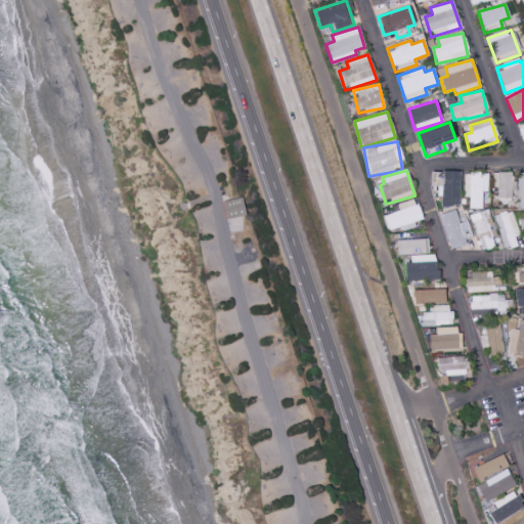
[(460,171),(442,171),(442,206),(459,206),(460,171)]
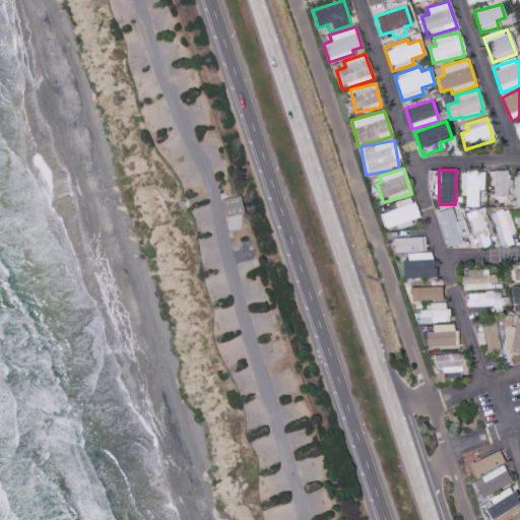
[(439,171),(427,171),(427,185),(429,185),(429,193),(438,193),(439,171)]
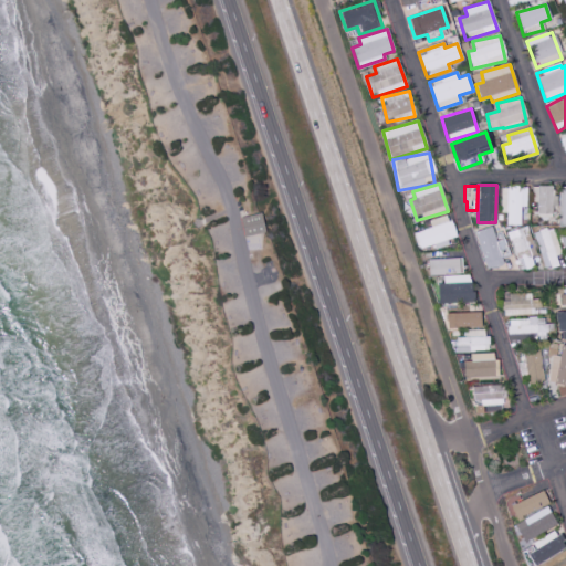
[(553,215),(552,186),(532,187),(533,202),(536,202),(537,215),(553,215)]
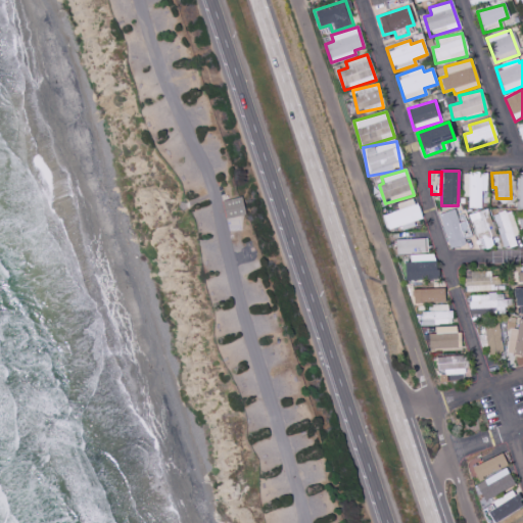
[(486,175),(463,175),(463,195),(468,195),(467,208),(480,208),(480,191),(486,191),(486,175)]
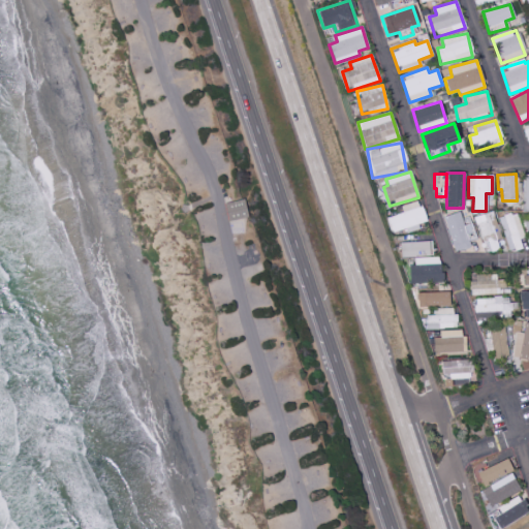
[(402,213),(386,217),(392,232),(404,229),(405,234),(418,229),(417,224),(425,222),(418,200),(400,206),(402,213)]
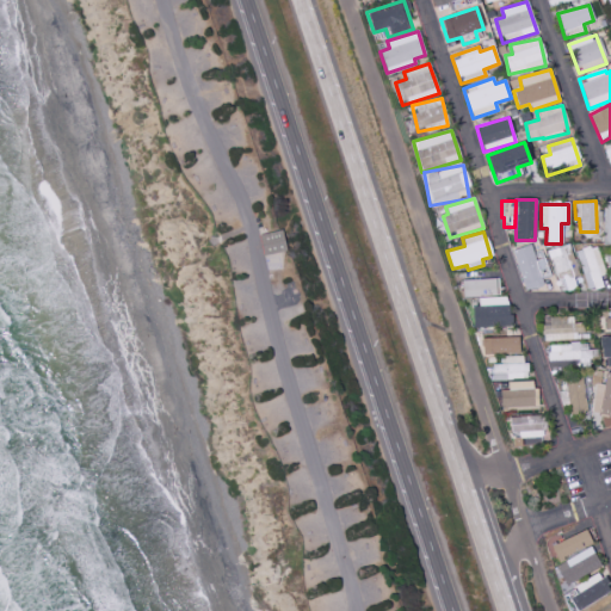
[(541,277),(549,275),(543,258),(536,261),(530,245),(511,251),(525,291),(543,285),(541,277)]
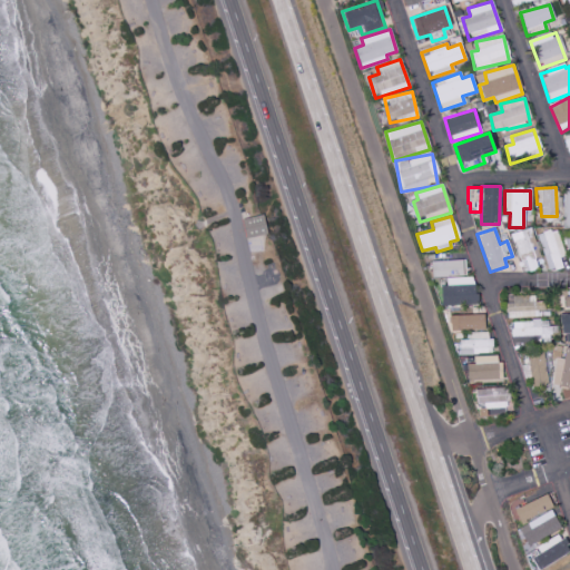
[(511,234),(522,273),(538,268),(534,258),(538,258),(529,228),(511,234)]
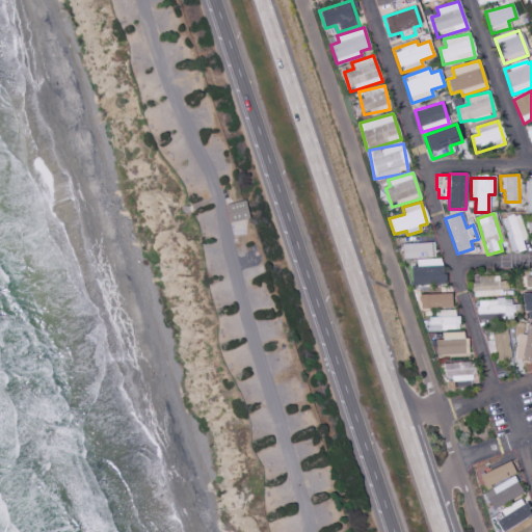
[(402,244),(402,259),(433,258),(432,243),(402,244)]
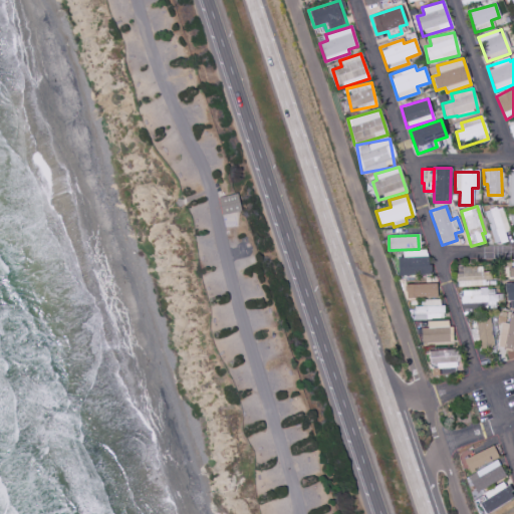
[(399,275),(429,274),(428,250),(399,251),(399,275)]
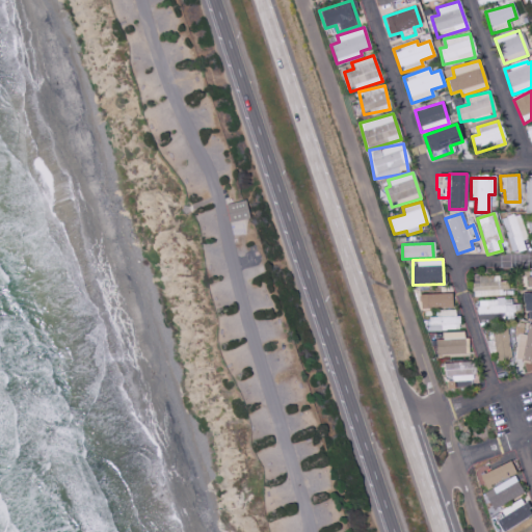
[(498,275),(472,276),(472,297),(509,295),(508,281),(499,282),(498,275)]
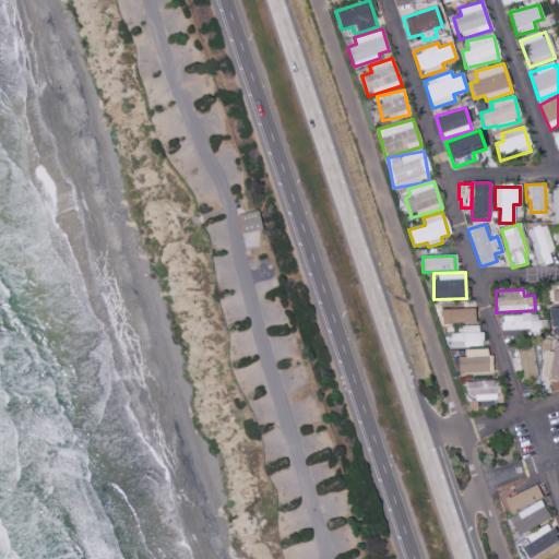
[(474,308),(440,309),(441,324),(475,324),(474,308)]
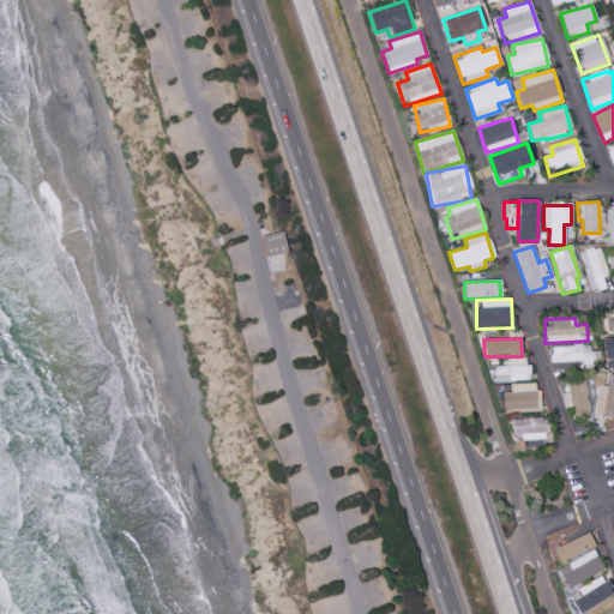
[(549,347),(551,363),(581,362),(581,366),(591,365),(590,345),(549,347)]
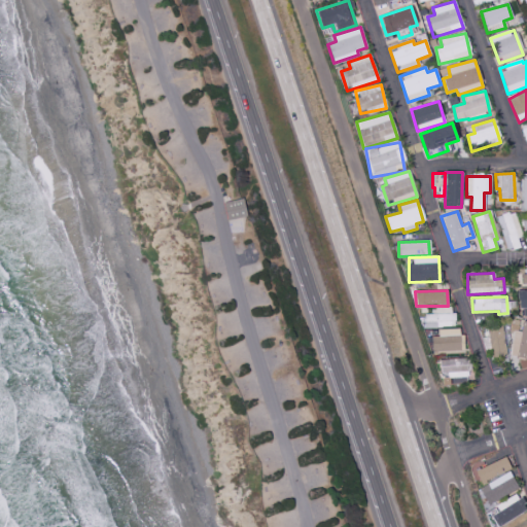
[(424,314),(424,327),(453,326),(453,307),(432,307),(432,314),(424,314)]
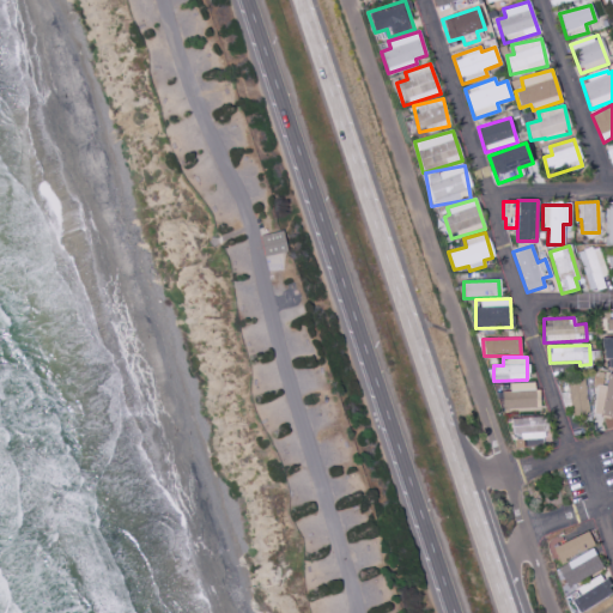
[(612,418),(612,374),(608,374),(606,387),(598,384),(592,414),(612,418)]
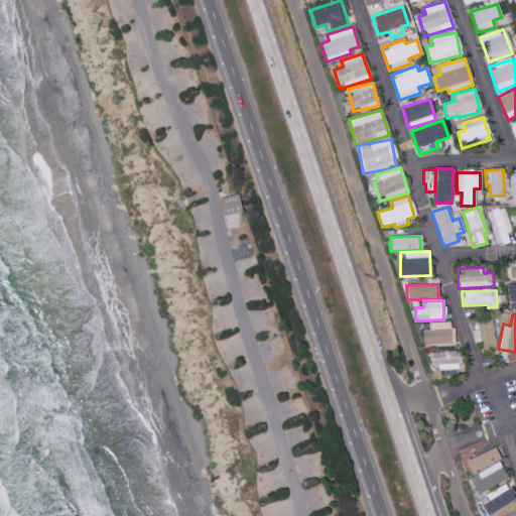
[(479,319),(480,349),(494,349),(493,318),(479,319)]
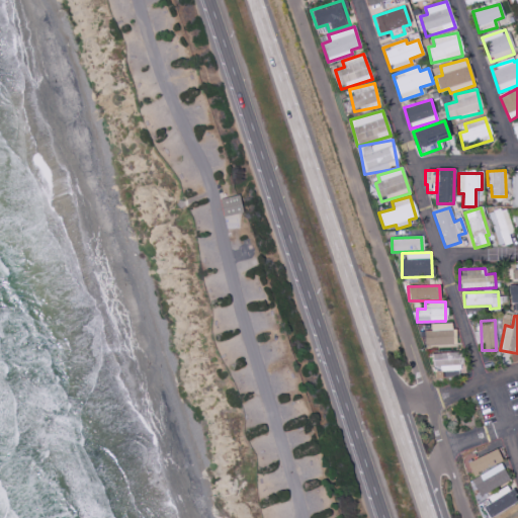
[(430,324),(430,331),(423,331),(424,346),(454,344),(453,323),(430,324)]
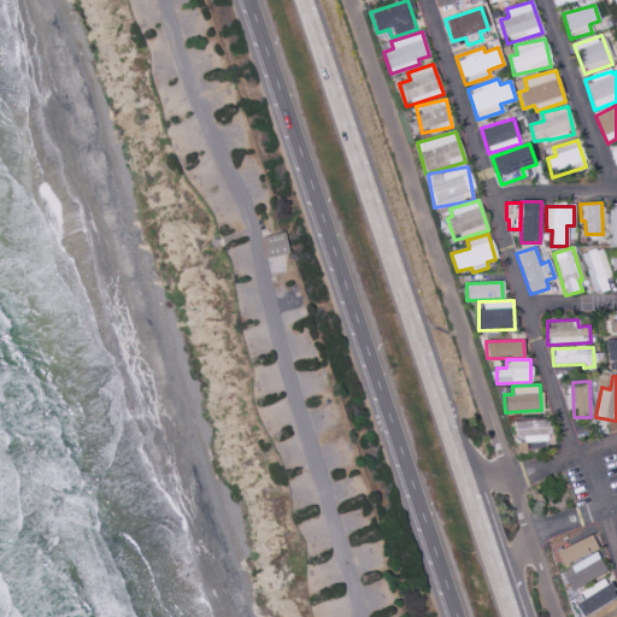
[(548,440),(548,419),(515,421),(515,441),(548,440)]
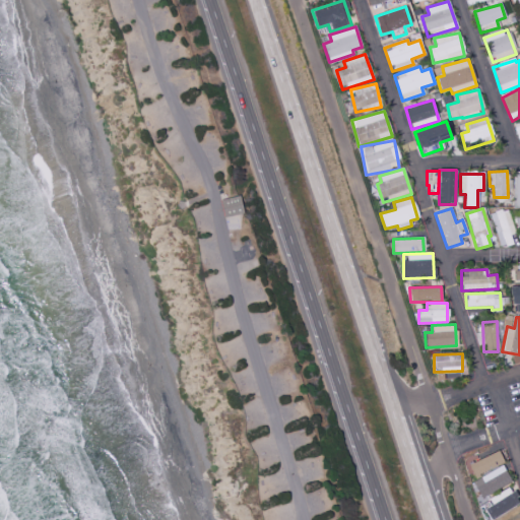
[(503,465),(500,453),(466,463),(470,475),(503,465)]
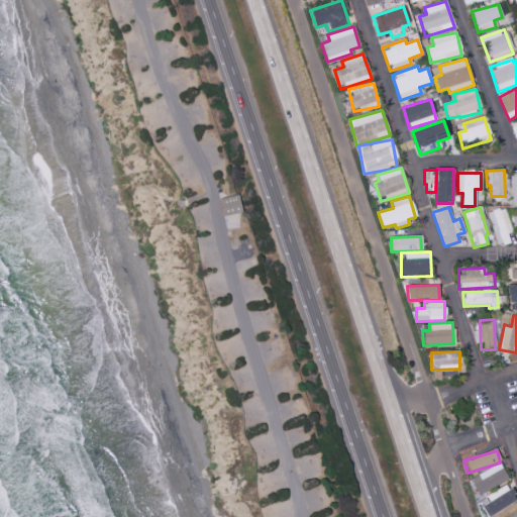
[(478,495),(508,481),(500,463),(470,478),(478,495)]
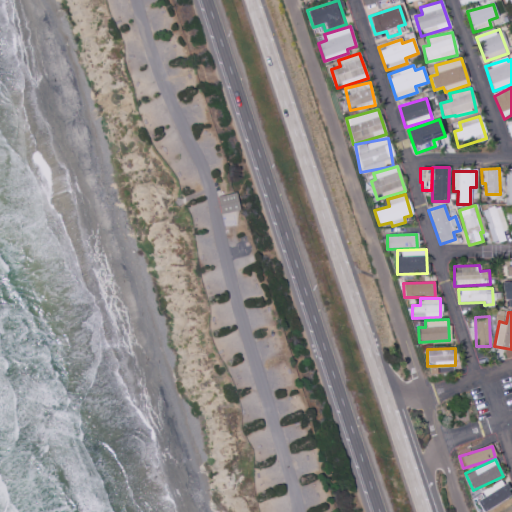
[(481,511),(482,511),(511,497),(503,480),(473,496),(481,511)]
